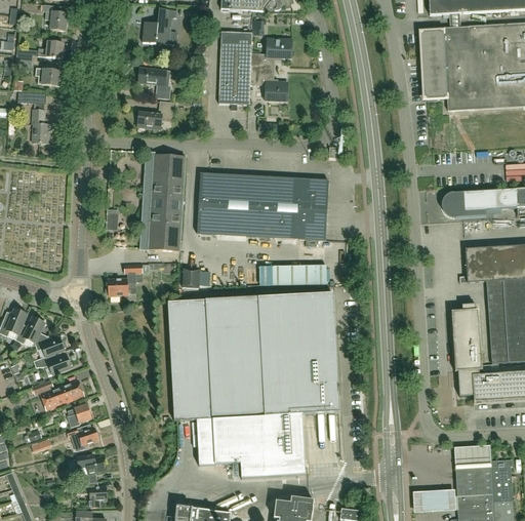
[(220,0),(220,7),(261,9),(261,8),(265,8),(264,9),(269,10),(270,6),(276,6),(275,7),(273,8),(275,9),(277,8),(280,7),(282,5),(284,2),(285,0),(220,0)]
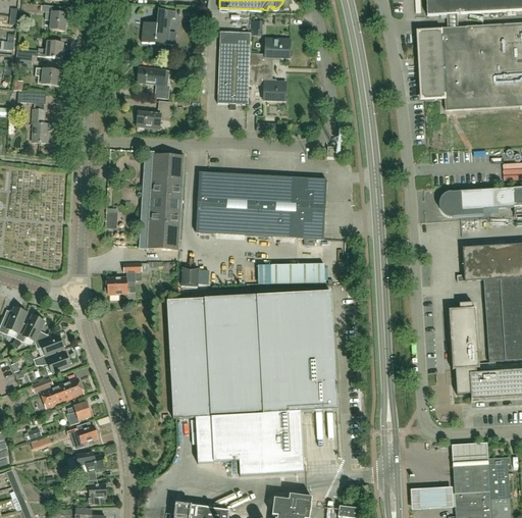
[(420,30),(418,32),(421,94),(424,96),(445,95),(445,98),(446,108),(521,103),(521,21),(458,26),(457,11),(475,10),(521,7),(521,0),(426,0),(427,13),(447,12),(448,26),(440,26),(440,28),(420,30)]
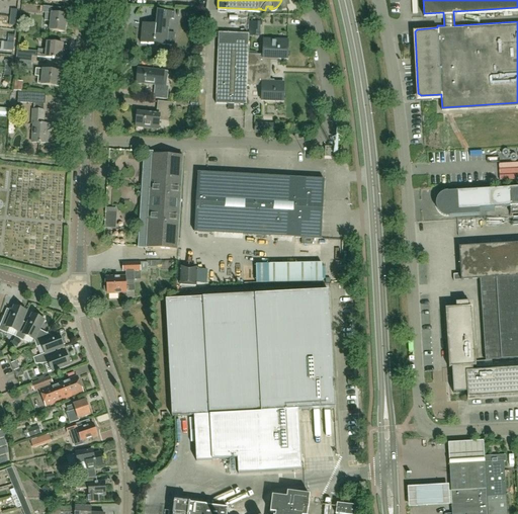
[(57,11),(58,4),(44,2),(42,9),(47,10),(46,17),(51,18),(50,27),(65,28),(67,12),(57,11)]
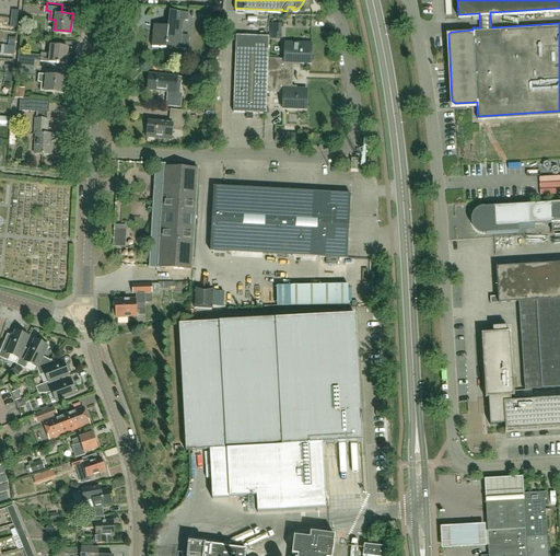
[(155,21),(153,43),(166,45),(166,43),(181,45),(187,45),(189,32),(182,31),(184,18),(188,18),(189,13),(189,9),(170,7),(170,13),(170,14),(168,23),(155,21)]
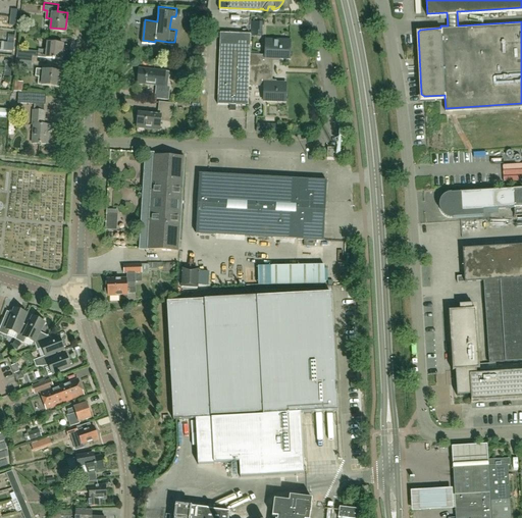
[(217,101),(248,102),(249,82),(264,82),(263,97),(285,98),(285,80),(270,80),(271,55),(290,55),(291,37),(265,36),(265,52),(250,51),(251,31),(220,30),(217,101)]
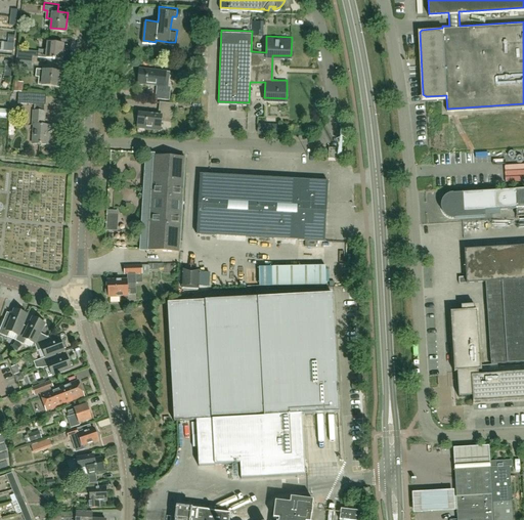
[(17,51),(16,58),(33,59),(34,53),(38,54),(62,56),(64,42),(48,40),(47,48),(39,47),(39,48),(17,46),(16,51),(17,51)]
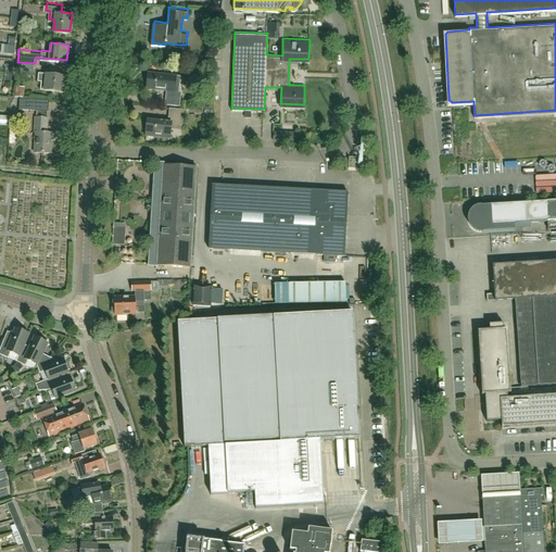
[(180,73),(149,69),(148,78),(147,78),(146,86),(151,87),(151,86),(166,87),(165,101),(180,103),(181,95),(181,89),(179,89),(180,73)]
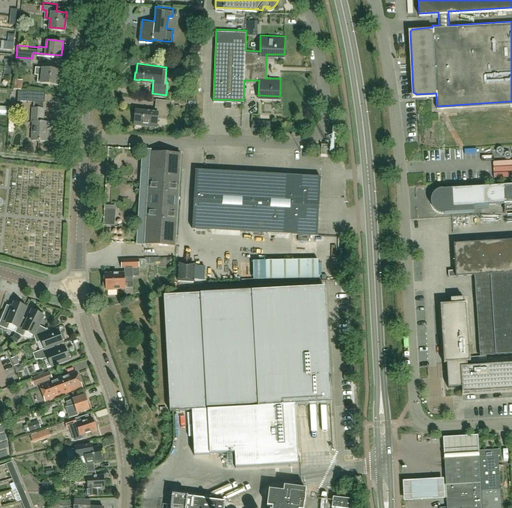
[(60,67),(43,66),(35,65),(34,72),(38,73),(38,80),(58,82),(60,67)]
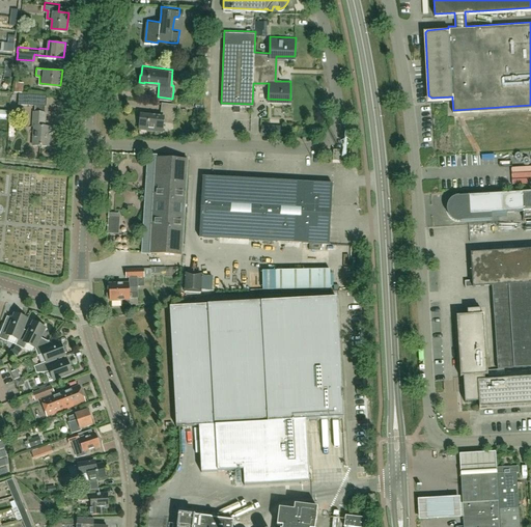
[(16,79),(15,89),(23,90),(24,80),(16,79)]
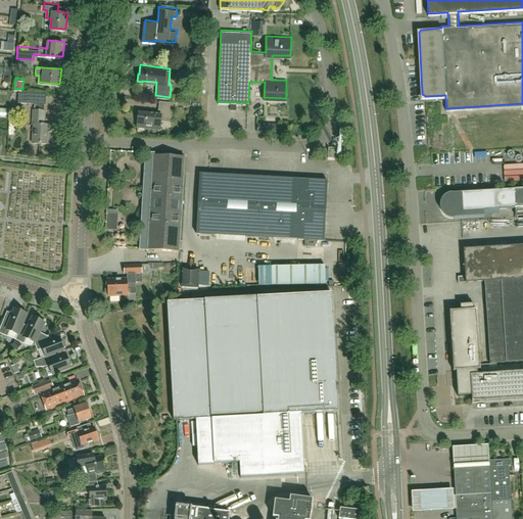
[(18,100),(27,100),(45,102),(46,90),(28,89),(28,90),(18,90),(18,100)]
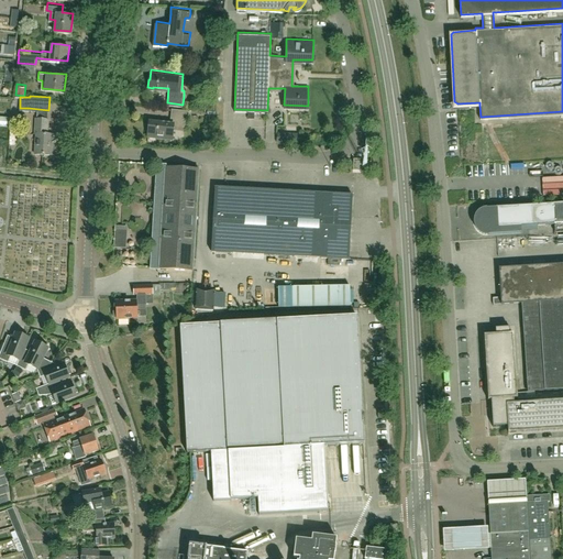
[(174,127),(185,128),(187,108),(172,106),(169,119),(150,117),(147,134),(173,136),(174,127)]
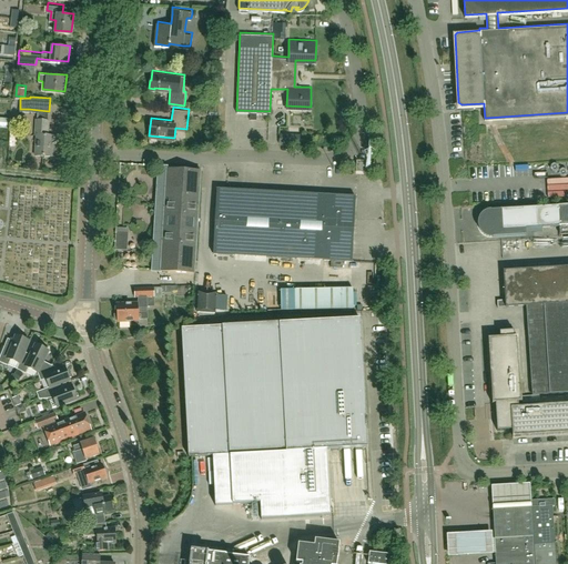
[(0,124),(10,126),(11,116),(0,114),(0,124)]
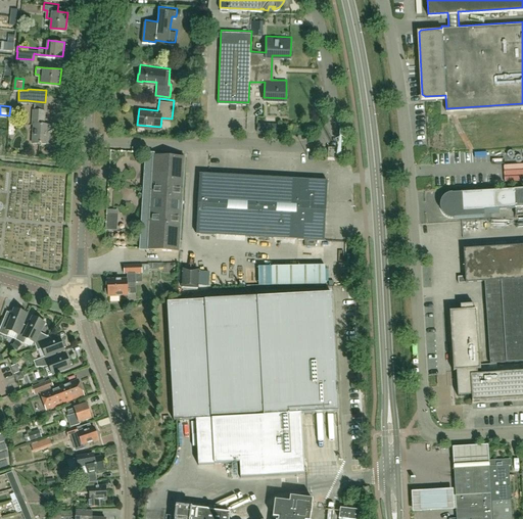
[(34,141),(49,141),(49,130),(52,130),(53,123),(45,123),(46,108),(34,107),(33,122),(35,122),(34,141)]
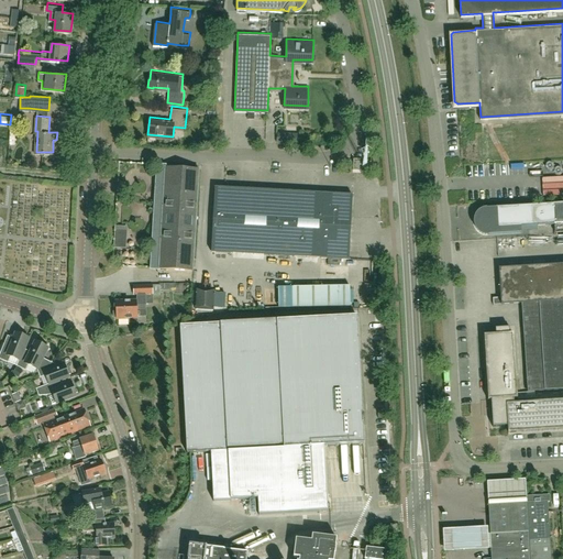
[(474,129),(474,144),(479,144),(481,157),(500,156),(500,129),(483,129),(474,129)]
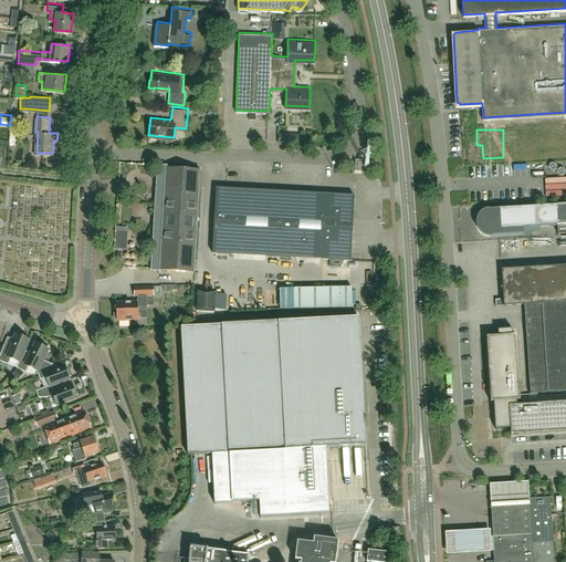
[(196,240),(199,185),(200,167),(167,165),(160,267),(194,269),(196,240)]
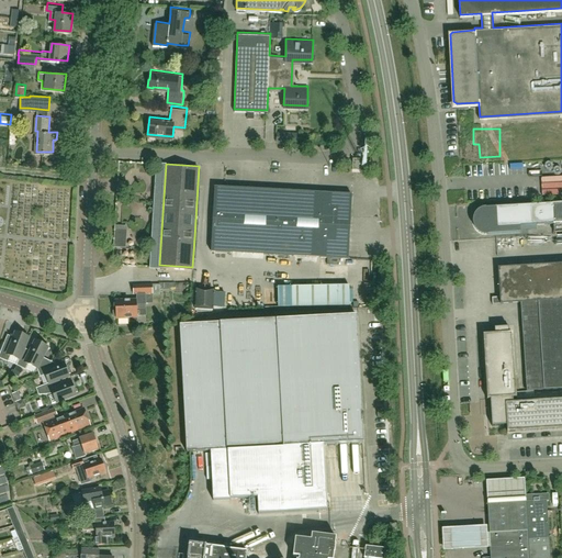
[(339,261),(339,255),(348,256),(352,192),(214,183),(211,248),(327,255),(327,260),(339,261)]
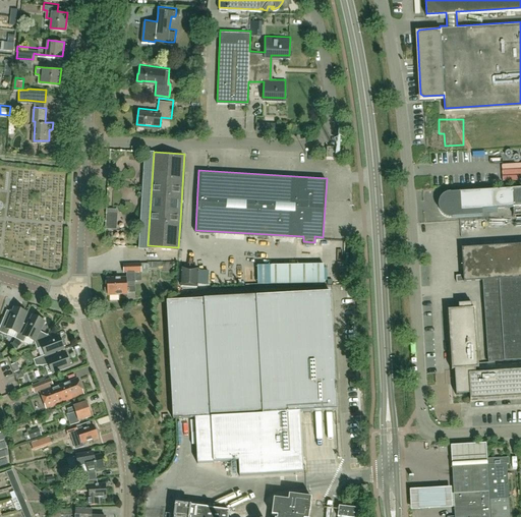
[(520,184),(511,185),(512,205),(520,204),(520,184)]
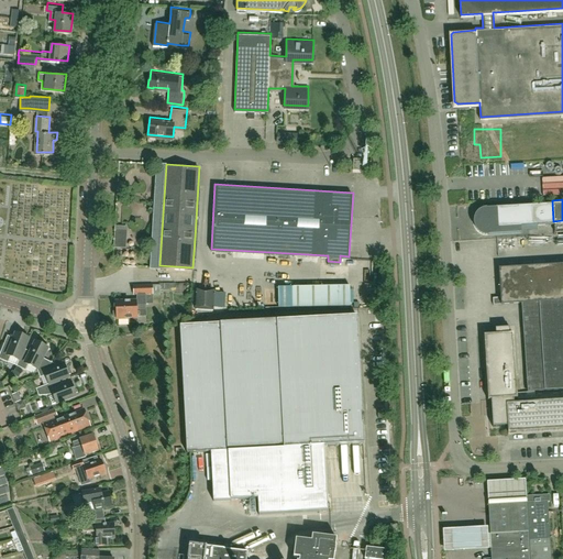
[(474,215),(474,217),(474,220),(475,222),(476,225),(478,227),(481,229),(483,230),(485,231),(488,231),(521,229),(521,222),(553,221),(552,200),(497,204),(495,204),(486,205),(484,205),(481,206),(478,207),(477,209),(475,211),(474,215)]
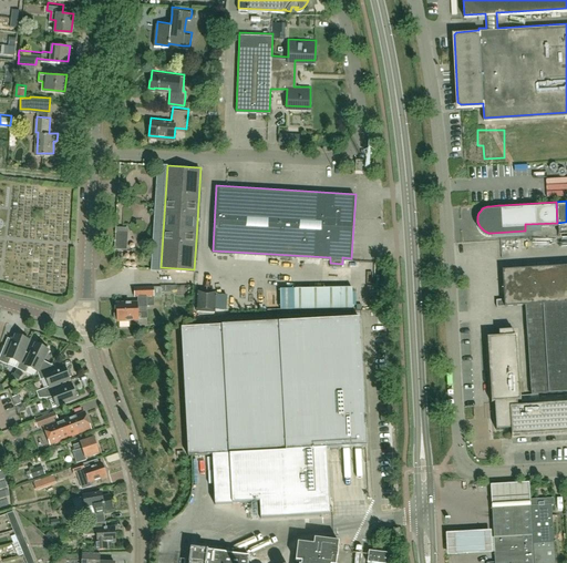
[(127,247),(129,224),(116,224),(114,246),(127,247)]
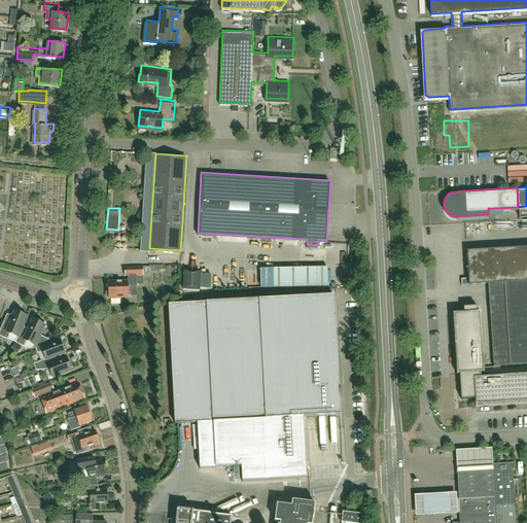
[(507,238),(507,230),(499,229),(499,238),(507,238)]
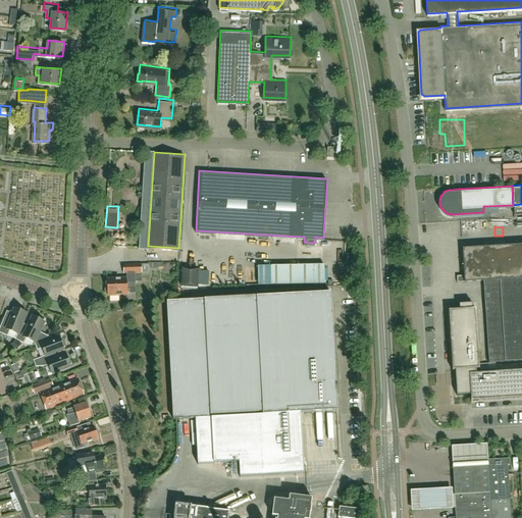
[(463,246),(464,272),(457,273),(458,279),(465,278),(483,277),(485,305),(488,360),(520,358),(521,357),(521,242),(498,244),(463,246)]
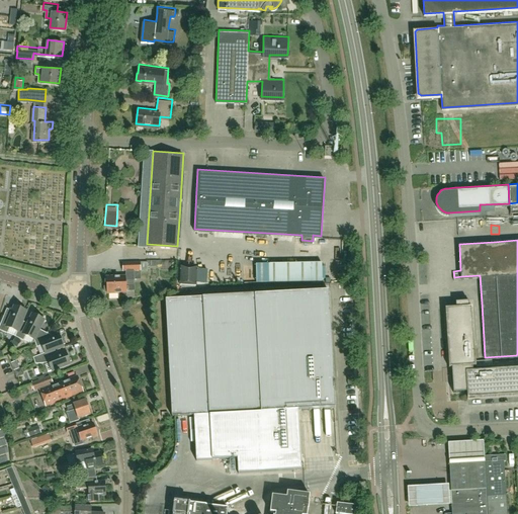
[(106,273),(106,281),(104,283),(104,287),(106,288),(106,289),(118,289),(118,293),(126,292),(126,277),(135,276),(134,269),(141,269),(148,268),(148,263),(161,263),(160,257),(147,257),(147,259),(140,259),(122,260),(122,268),(125,268),(125,273),(106,273)]
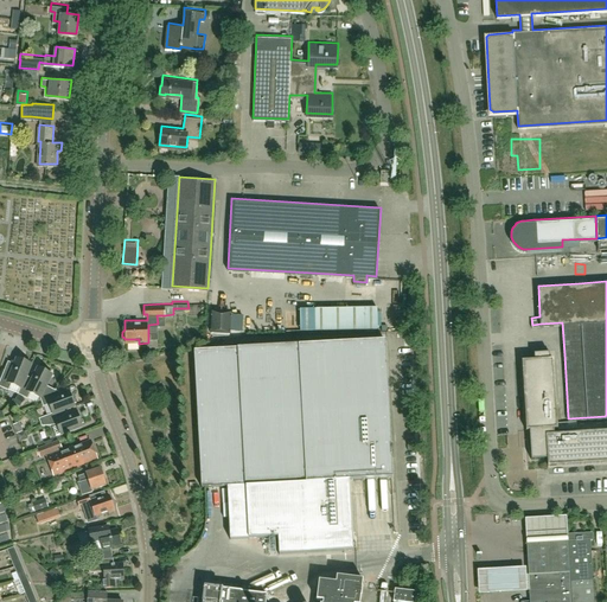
[(377,326),(377,305),(312,305),(313,327),(377,326)]
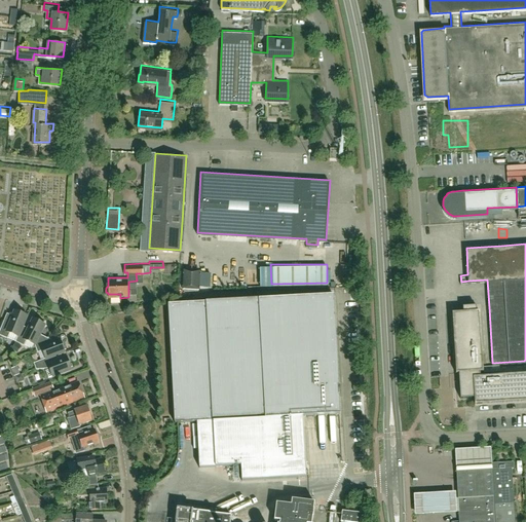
[(199,287),(200,270),(183,269),(182,286),(199,287)]
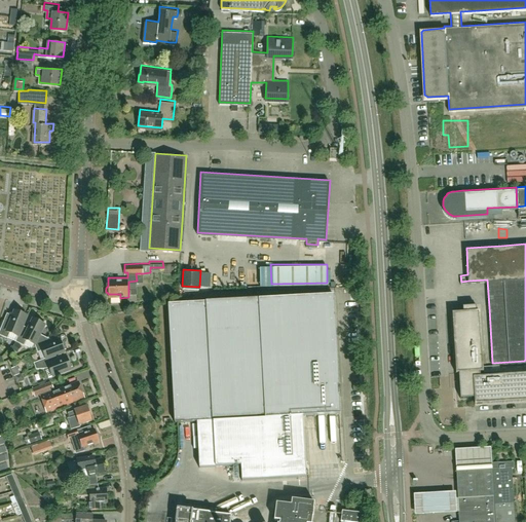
[(256,283),(256,270),(245,270),(245,283),(256,283)]
